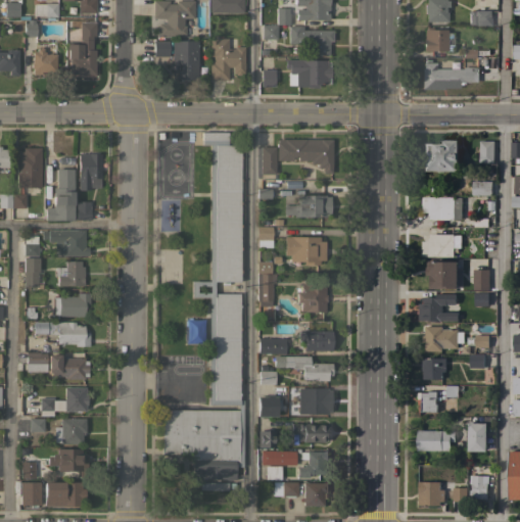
[(98,0),(98,13),(81,13),(81,1),(65,1),(65,0),(98,0)]
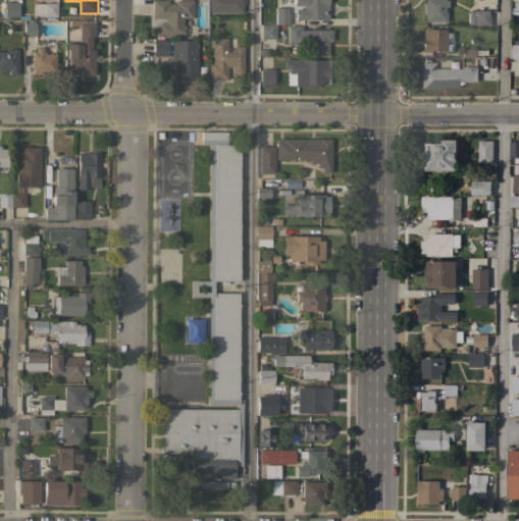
[(245,0),(245,14),(211,13),(211,0),(245,0)]
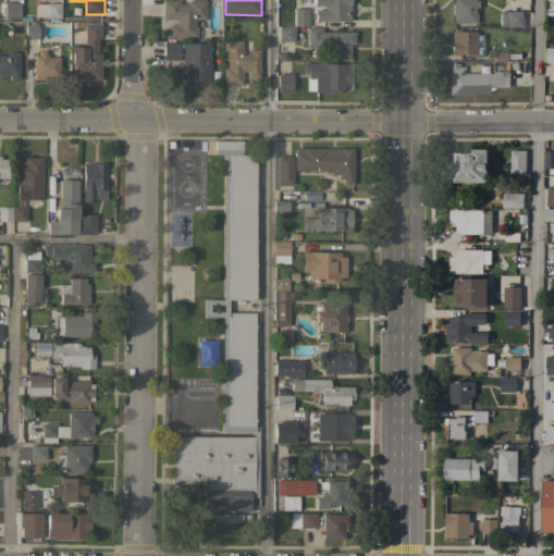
[(353,0),(353,22),(318,22),(319,11),(327,11),(327,7),(317,7),(317,0),(353,0)]
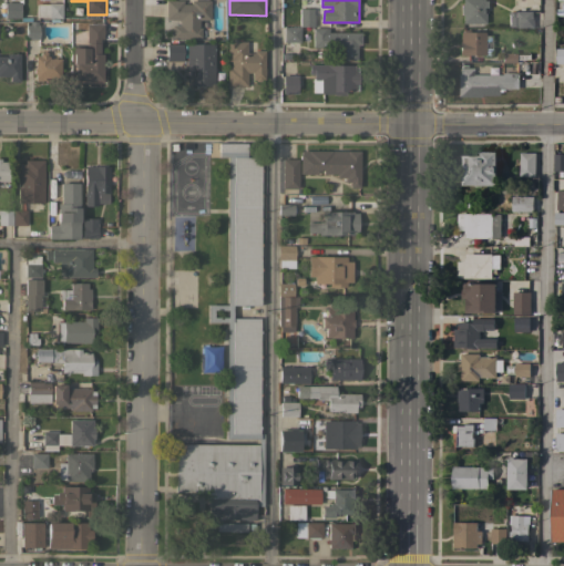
[(488,0),(488,2),(492,2),(492,9),(488,9),(488,24),(465,24),(465,14),(463,14),(463,6),(465,6),(465,0),(488,0)]
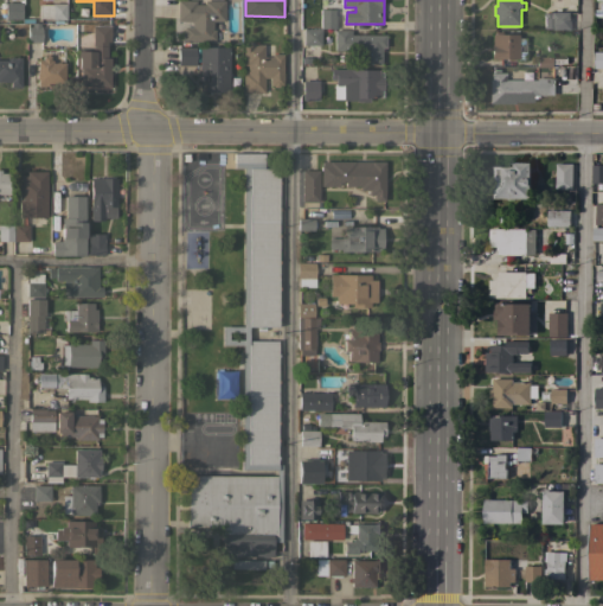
[(187,27),(194,27),(194,23),(180,23),(180,1),(199,1),(199,5),(207,6),(207,1),(228,1),(228,23),(216,23),(216,31),(218,31),(218,42),(187,42),(187,39),(186,37),(186,32),(187,31),(187,27)]
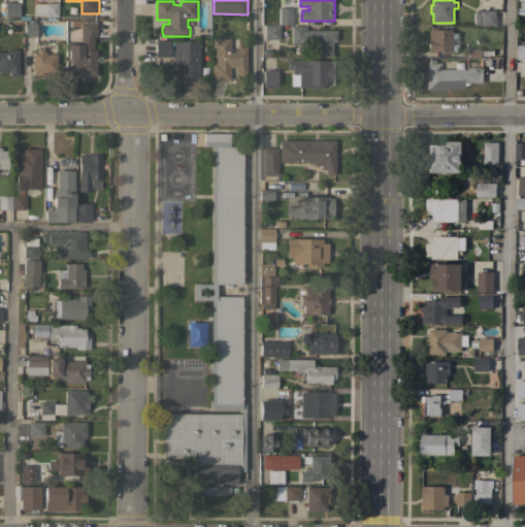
[(22,18),(9,18),(9,3),(22,3),(22,18)]
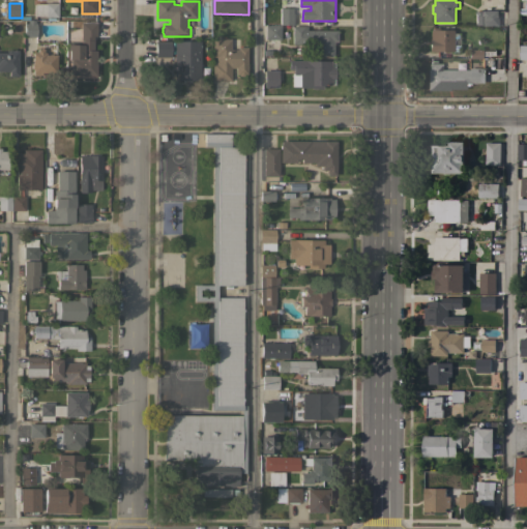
[(60,18),(48,18),(48,17),(37,17),(37,4),(48,4),(60,4),(60,18)]
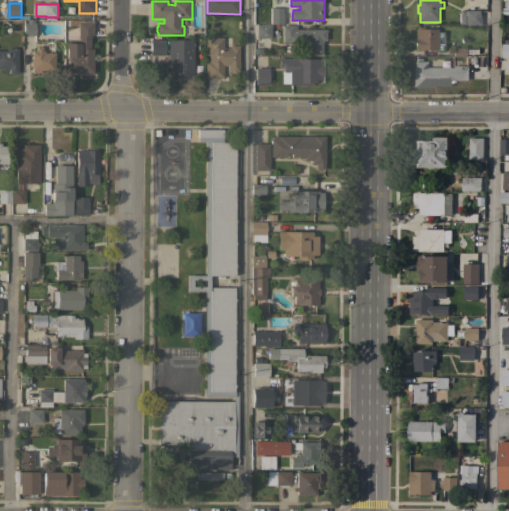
[(273,9),(285,9),(285,14),(286,14),(287,24),(273,24),(273,21),(273,9)]
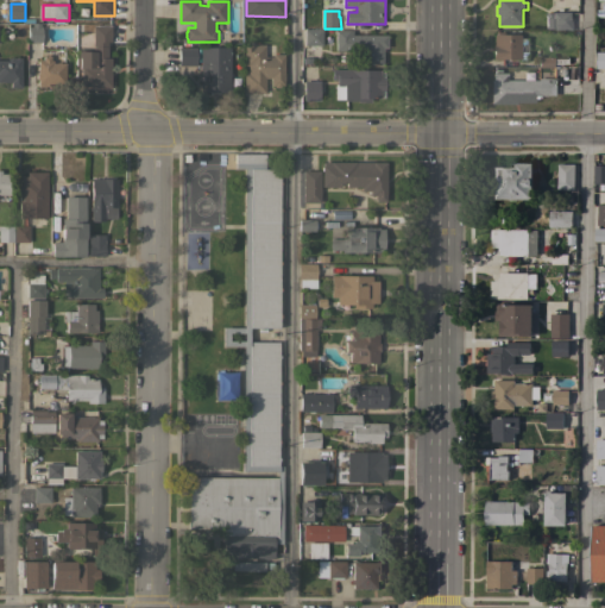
[(574,31),(558,31),(558,30),(549,30),(549,14),(558,14),(558,13),(574,13),(574,31)]
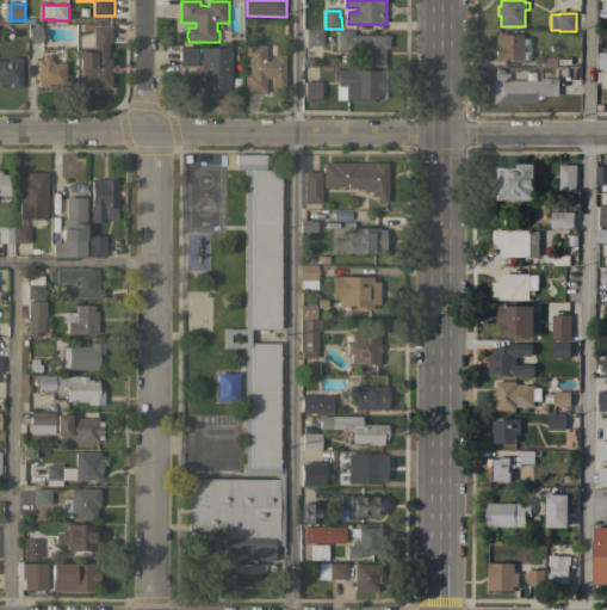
[(36,28),(36,24),(43,24),(43,28),(45,28),(44,44),(31,43),(31,28),(36,28)]
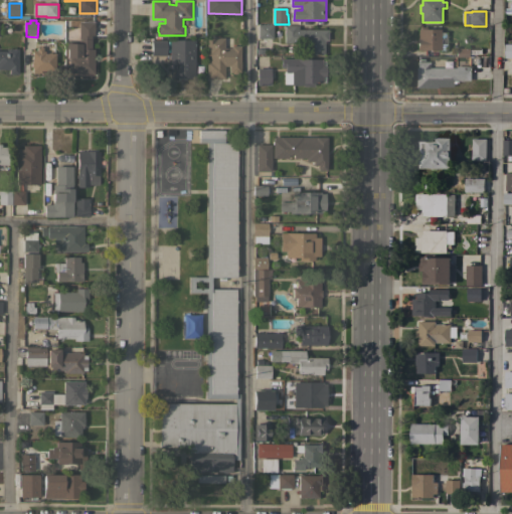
[(97,36),(94,36),(94,50),(97,50),(96,74),(71,73),(71,58),(68,58),(68,44),(80,44),(81,22),(97,23),(97,36)]
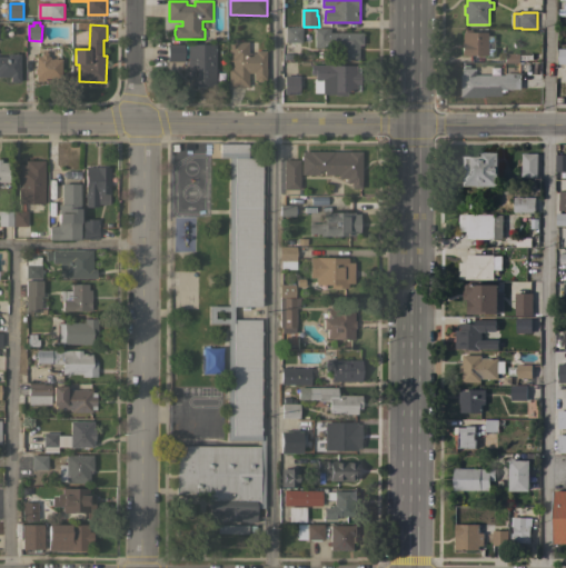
[(304,28),(304,43),(287,43),(287,28),(304,28)]
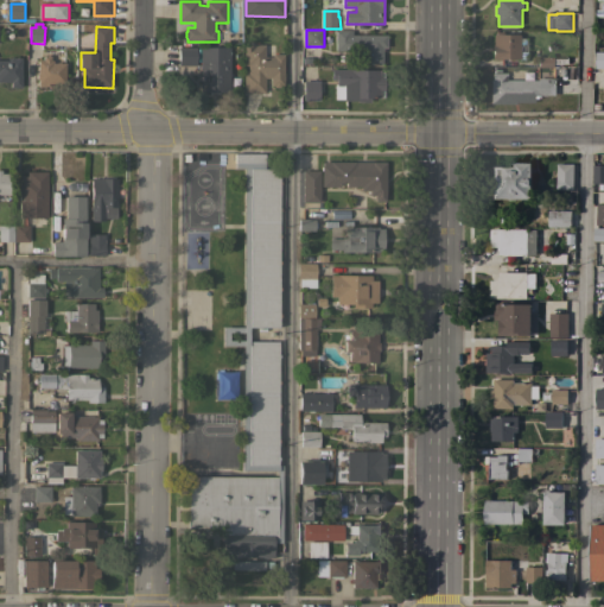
[(389,49),(385,49),(385,64),(362,64),(362,55),(353,55),(353,51),(338,51),(338,32),(351,32),(351,36),(389,36),(389,49)]
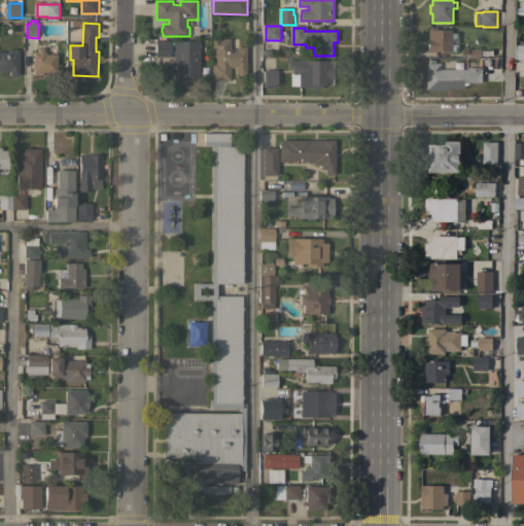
[(453,51),(428,53),(428,40),(429,40),(429,31),(453,31),(453,51)]
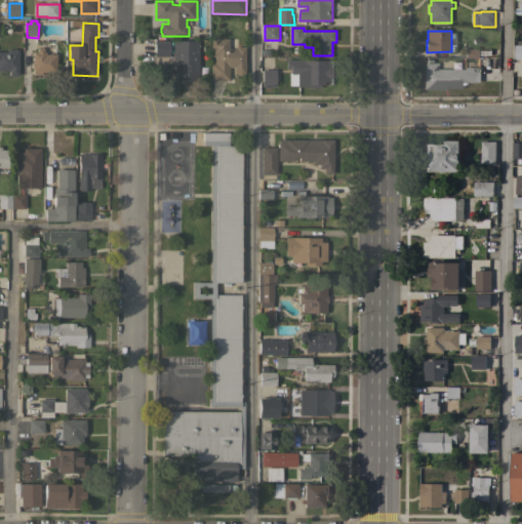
[(231,50),(238,50),(238,48),(247,48),(247,73),(236,73),(236,68),(231,68),(231,81),(213,81),(213,64),(216,64),(216,57),(213,57),(213,40),(231,39),(231,50)]
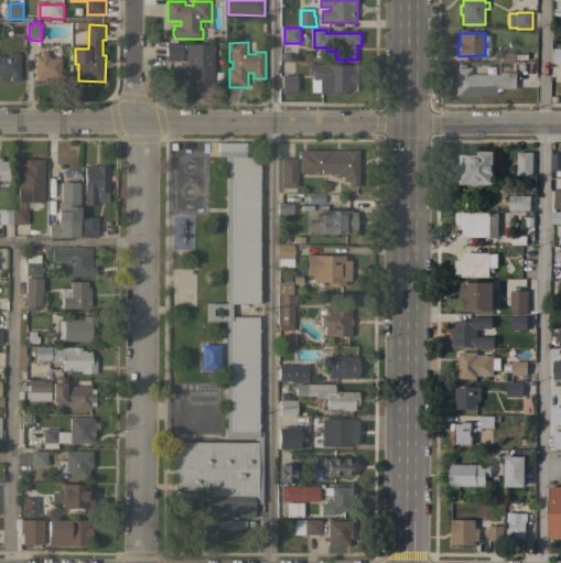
[(184,45),(184,62),(168,62),(169,44),(184,45)]
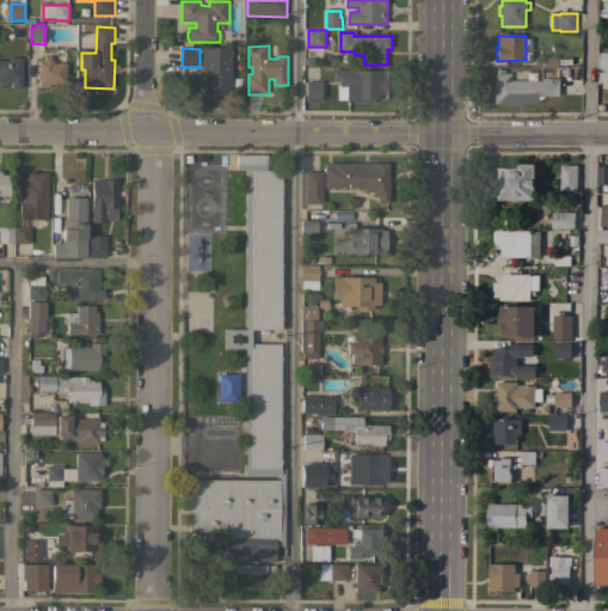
[(233,93),(204,93),(204,48),(234,49),(233,93)]
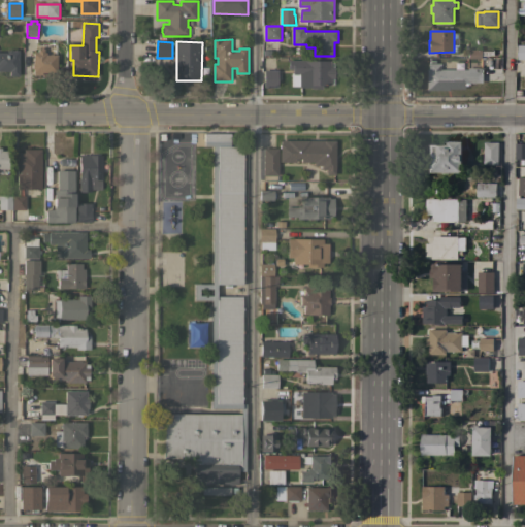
[(39,53),(39,50),(41,50),(41,48),(44,48),(46,48),(46,54),(48,54),(48,56),(53,56),(53,55),(55,55),(55,56),(59,56),(59,73),(44,73),(44,75),(35,75),(35,70),(34,70),(34,64),(35,64),(35,53),(39,53)]
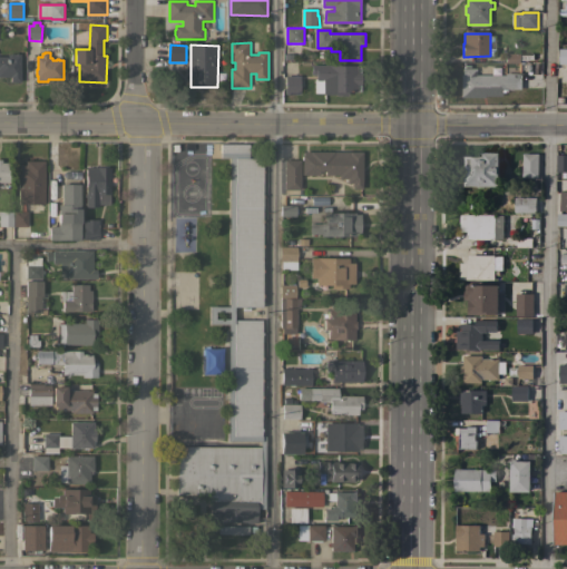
[(22,82),(12,82),(12,77),(0,77),(0,57),(10,57),(10,55),(22,55),(22,82)]
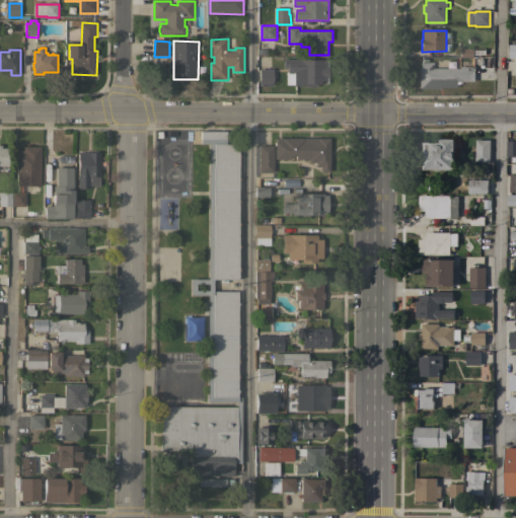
[(326,61),(326,85),(317,84),(317,88),(306,88),(306,87),(295,86),(295,74),(289,74),(289,69),(285,68),(286,60),(326,61)]
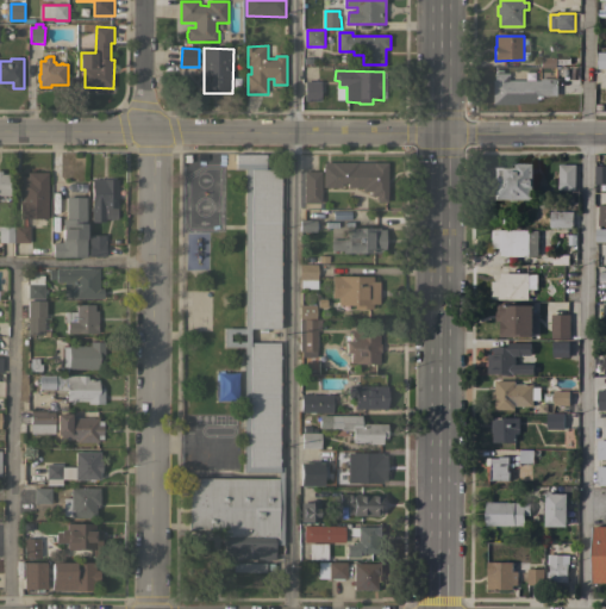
[(543,82),(543,79),(561,80),(560,98),(538,97),(538,104),(519,103),(519,106),(494,105),(495,81),(497,81),(497,74),(511,74),(511,81),(543,82)]
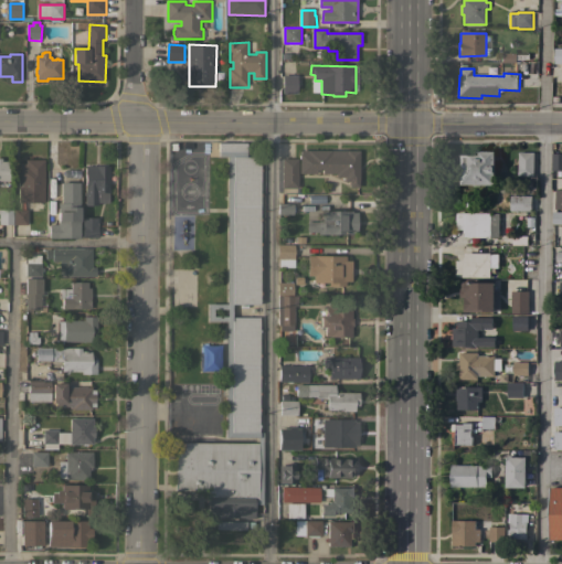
[(299,76),(298,94),(285,94),(285,76),(299,76)]
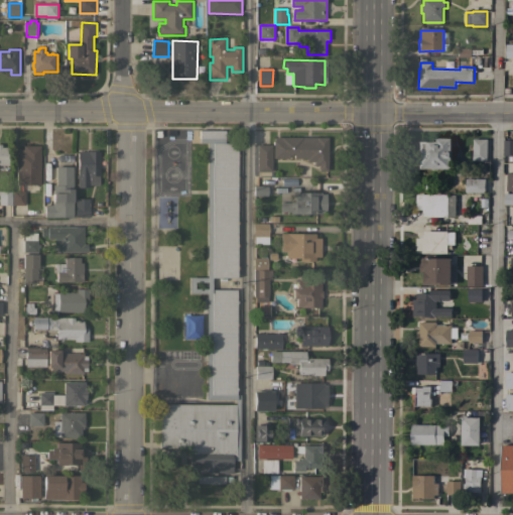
[(239,278),(214,278),(214,290),(238,290),(238,395),(242,395),(242,461),(236,461),(236,456),(234,456),(234,474),(220,474),(220,473),(206,473),(206,474),(191,474),(191,455),(190,455),(190,448),(161,448),(161,405),(239,405),(239,400),(209,400),(209,293),(191,293),(191,278),(209,278),(210,144),(202,144),(202,131),(227,131),(227,143),(239,143),(239,278)]
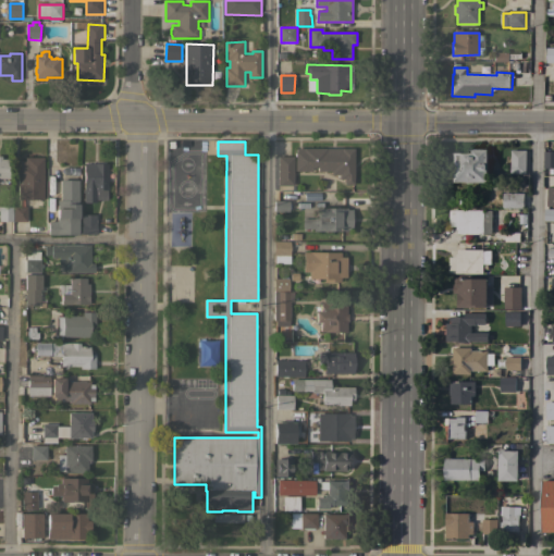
[(356,149),(356,186),(346,185),(346,180),(341,180),(341,175),(333,175),(333,172),(319,172),(319,169),(314,169),(314,172),(296,172),(297,152),(298,152),(298,149),(356,149)]
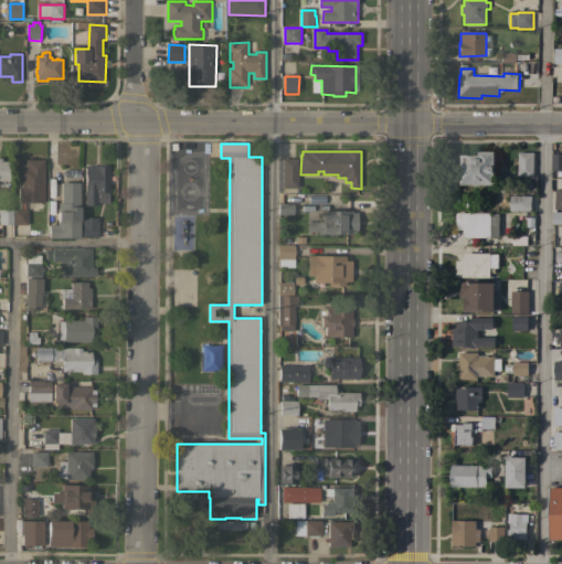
[(497,185),(467,185),(467,187),(457,187),(457,156),(481,156),(481,152),(498,152),(497,185)]
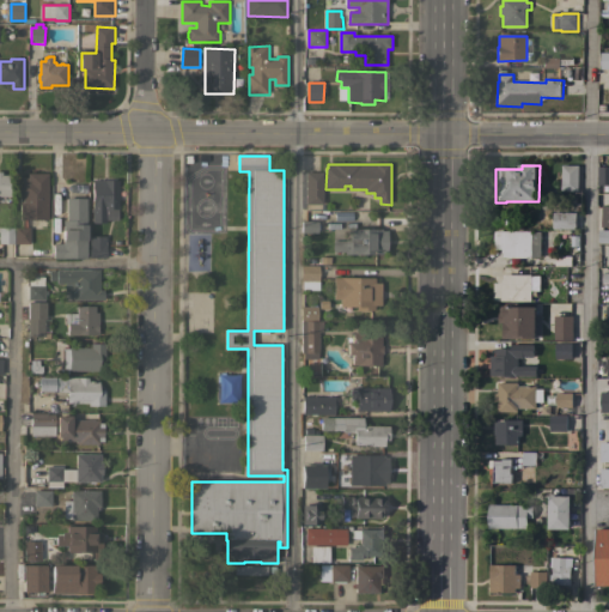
[(580,193),(564,193),(564,167),(580,167),(580,193)]
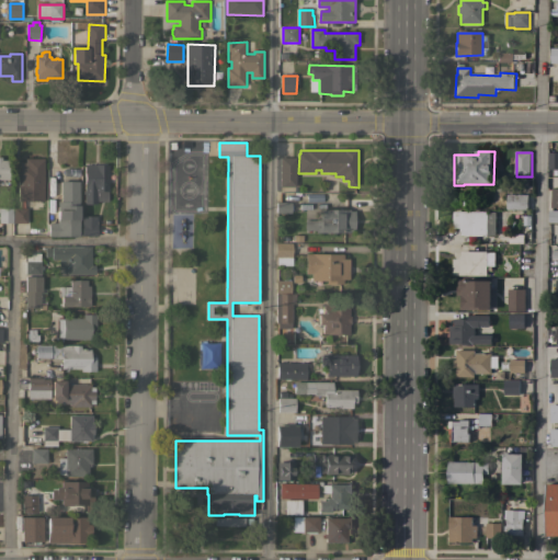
[(0,158),(3,158),(3,161),(10,161),(10,180),(0,180),(0,158)]
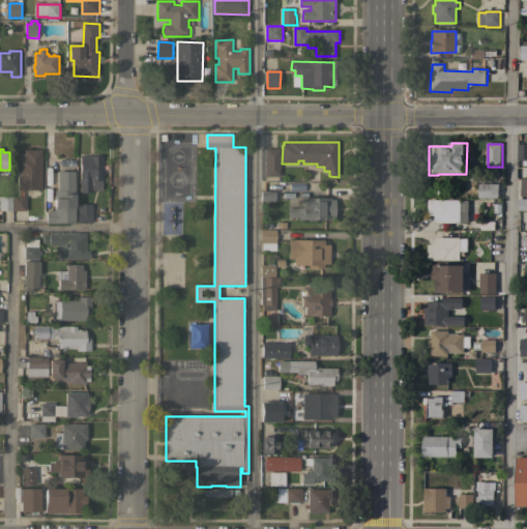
[(19,189),(19,156),(24,156),(24,154),(26,154),(26,150),(44,150),(44,189),(29,189),(19,189)]
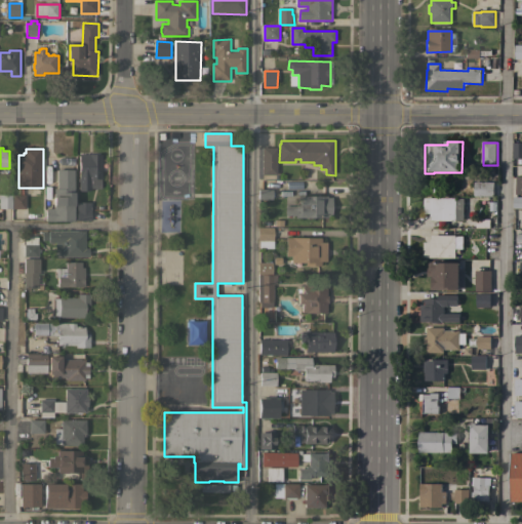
[(278,175),(264,175),(264,149),(278,149),(278,175)]
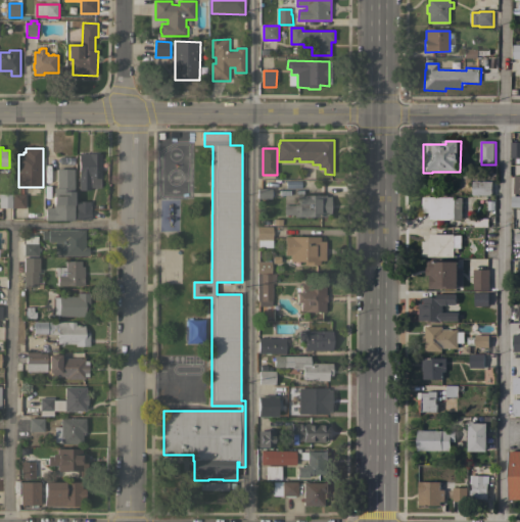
[(81,154),(103,154),(103,179),(92,178),(92,191),(81,191),(81,154)]
